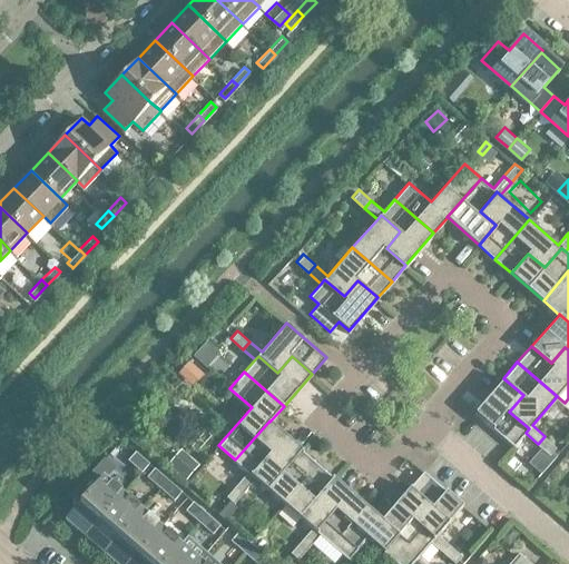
[(514,445),(526,433),(529,428),(509,412),(523,395),(503,378),(474,411),(514,445)]
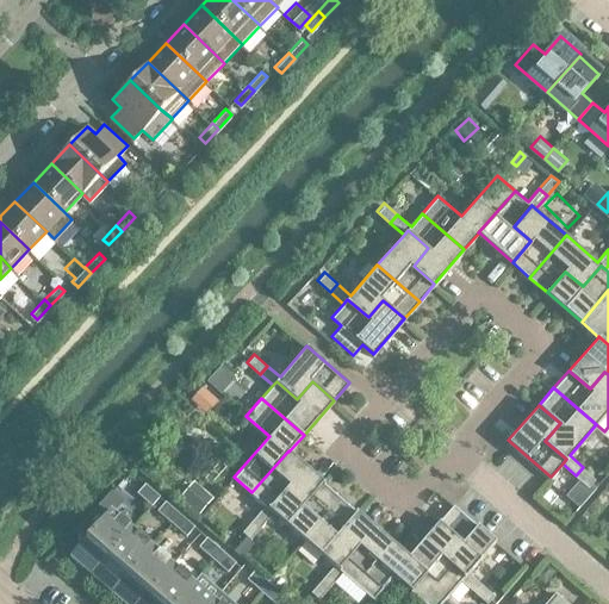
[(287,486),(304,502),(323,480),(289,452),(289,450),(252,492),(265,504),(268,508),(287,486)]
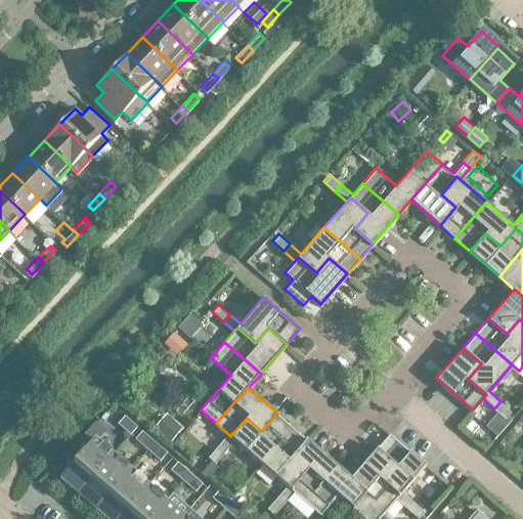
[(506,418),(512,412),(500,401),(494,408),(506,418)]
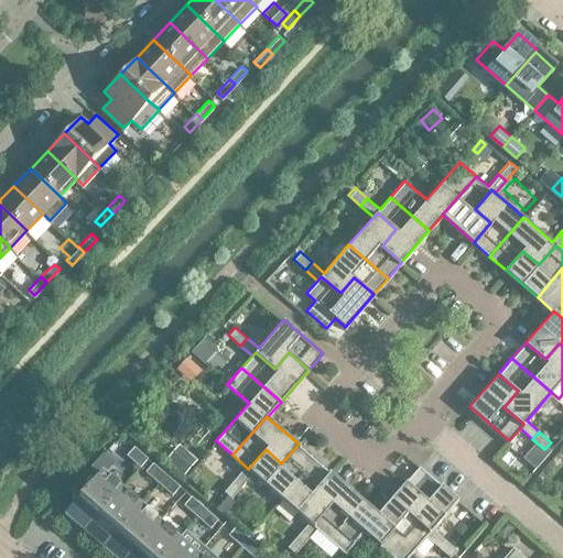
[(128,451),(141,463),(148,455),(134,444),(128,451)]
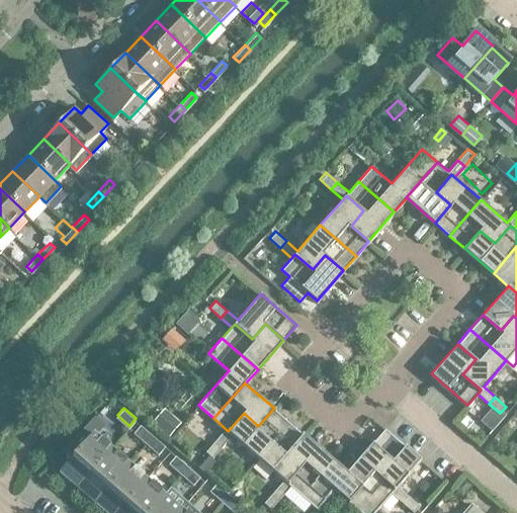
[(274,408),(258,426),(244,413),(228,431),(225,428),(214,439),(222,445),(232,434),(257,456),(288,421),(274,408)]
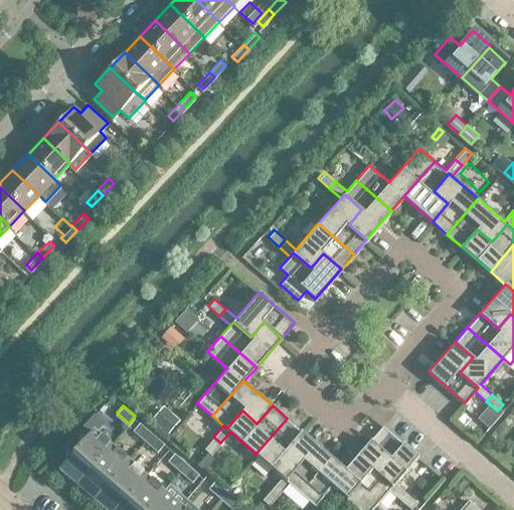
[(100,408),(94,415),(97,418),(103,411),(100,408)]
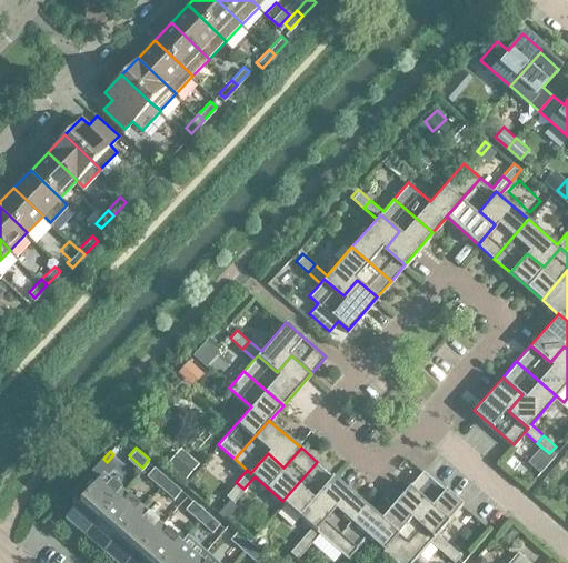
[(188,452),(176,466),(185,474),(197,461),(188,452)]
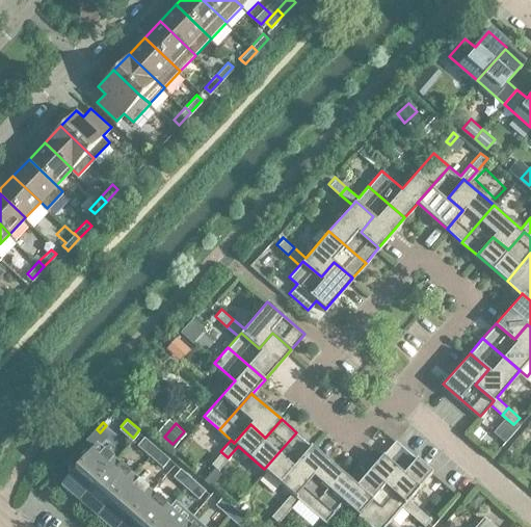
[(288,509),(298,498),(294,495),(311,477),(295,464),(312,445),(296,432),(264,469),(291,492),(281,504),(288,509)]
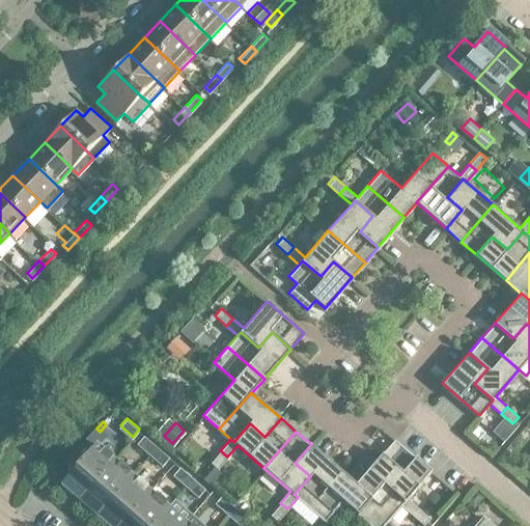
[(157,444),(144,433),(138,441),(150,452),(157,444)]
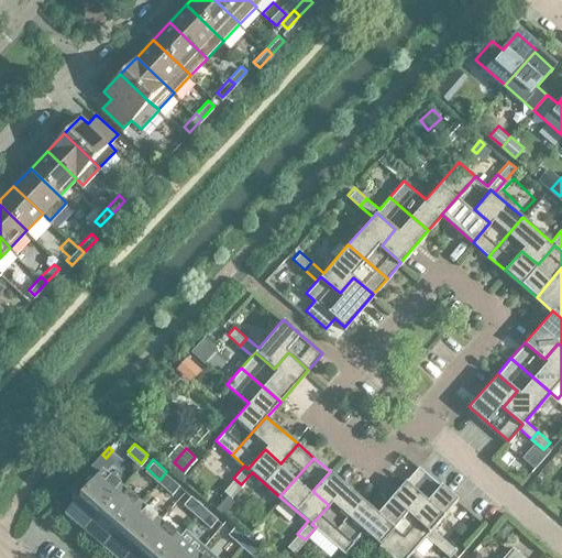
[(76,521),(79,516),(88,524),(119,488),(90,463),(68,488),(77,495),(64,511),(76,521)]
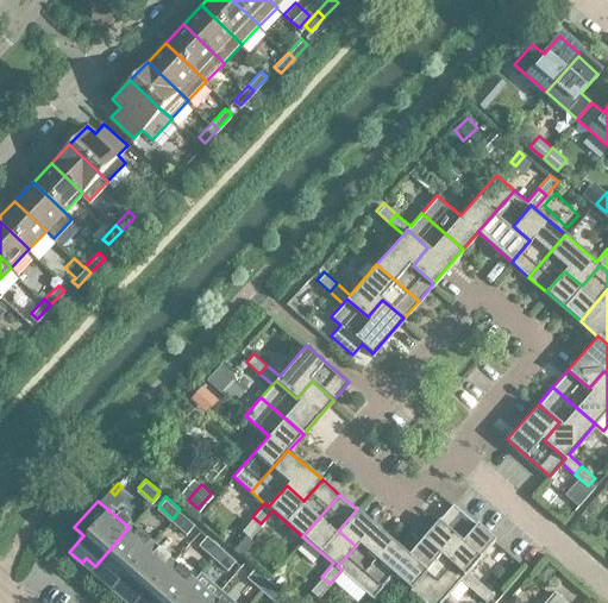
[(481,582),(468,570),(495,539),(452,502),(437,520),(458,539),(443,556),(464,575),(461,578),(474,590),(481,582)]
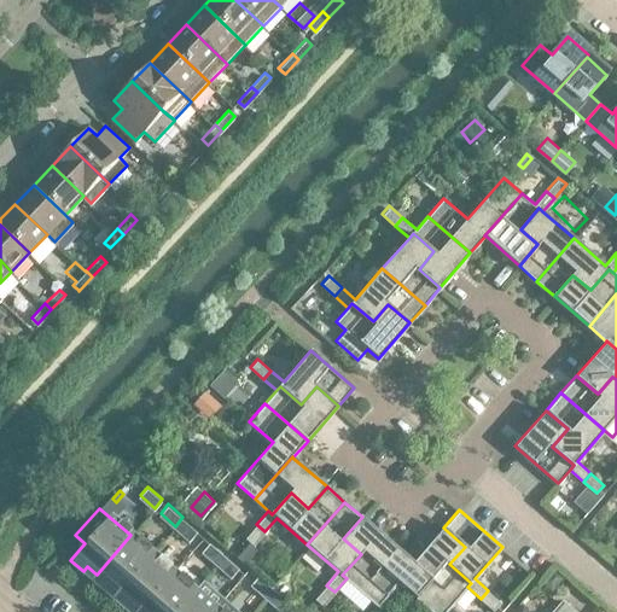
[(175,526),(190,538),(197,529),(182,517),(175,526)]
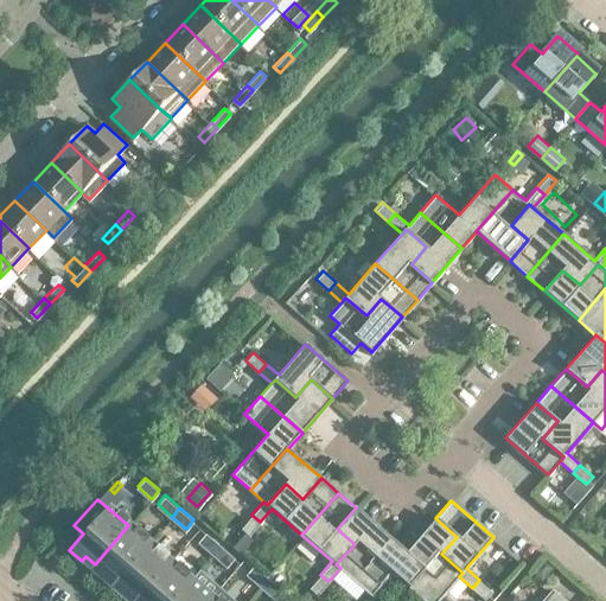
[(336,564),(340,568),(353,580),(390,538),(356,507),(337,529),(355,544),(336,564)]
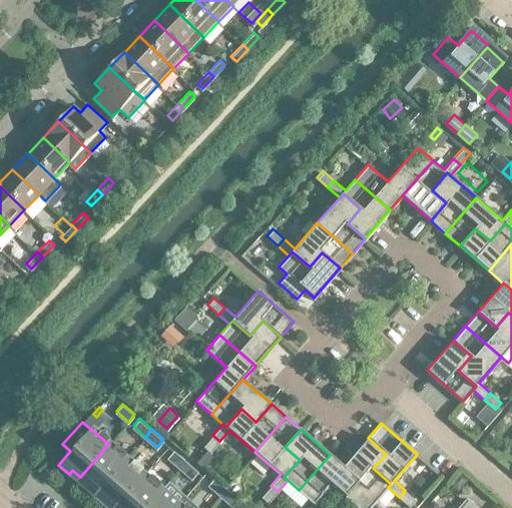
[(209,452),(219,441),(212,435),(202,446),(209,452)]
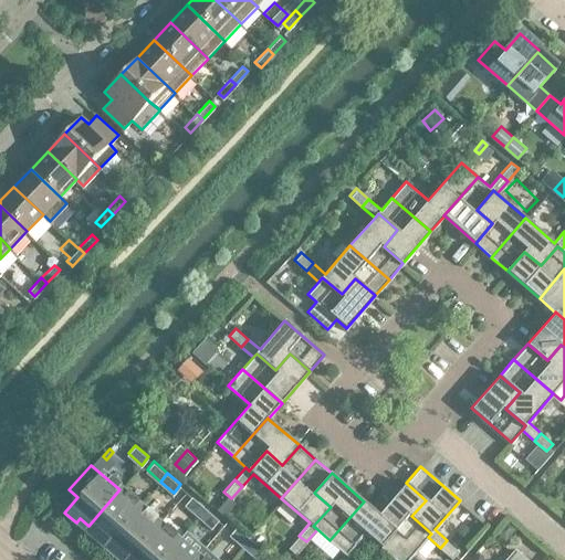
[(379,515),(378,515),(417,549),(428,537),(431,534),(411,516),(426,500),(406,483),(379,515)]
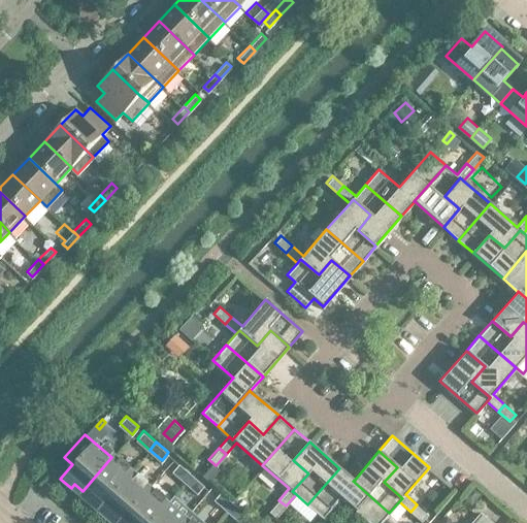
[(83,491),(99,505),(100,507),(129,472),(111,457),(83,491)]
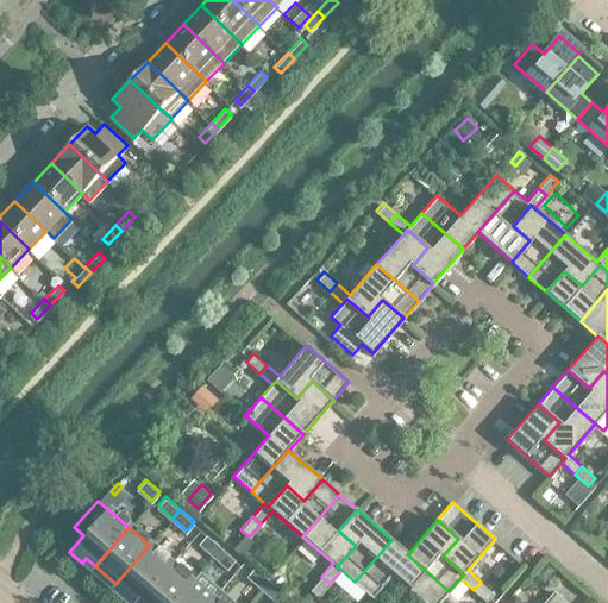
[(199,541),(213,553),(221,545),(207,532),(199,541)]
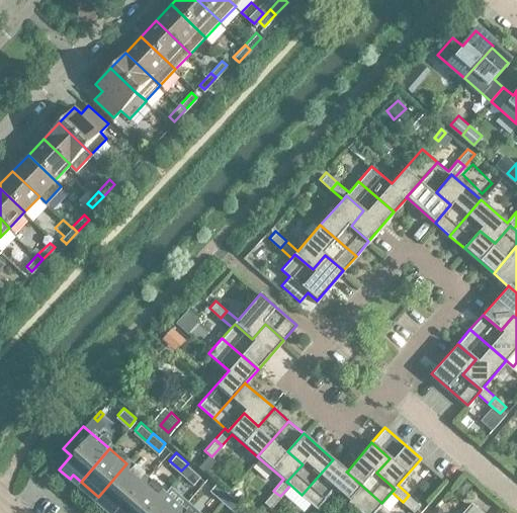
[(362,512),(372,512),(381,503),(346,472),(347,472),(333,459),(302,495),(317,508),(334,488),(362,512)]
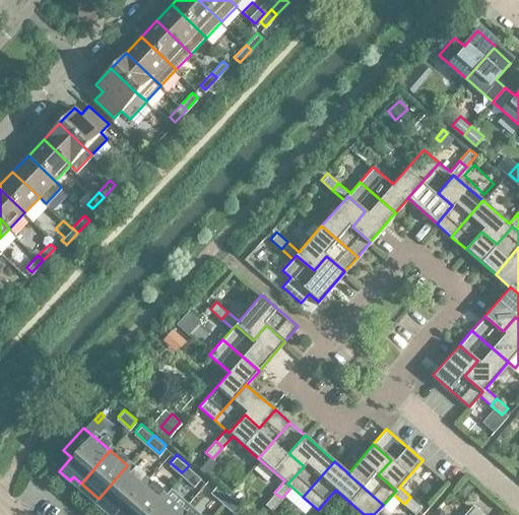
[(105,511),(109,507),(116,514),(144,480),(127,465),(99,499),(98,498),(94,502),(105,511)]
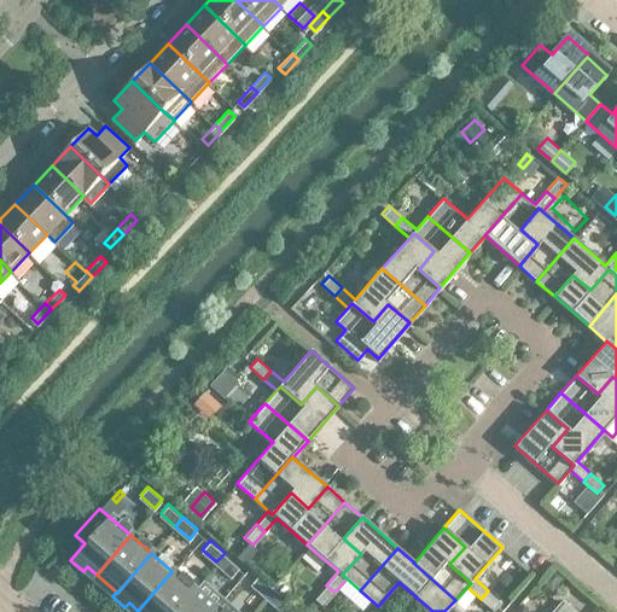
[(239,565),(225,553),(216,561),(231,575),(239,565)]
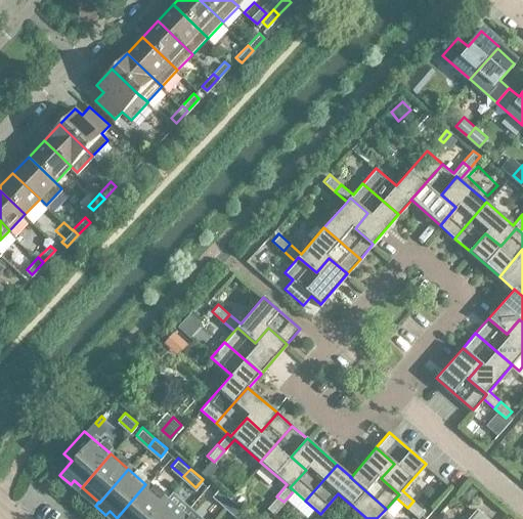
[(117,518),(118,518),(145,518),(163,500),(145,484),(117,518)]
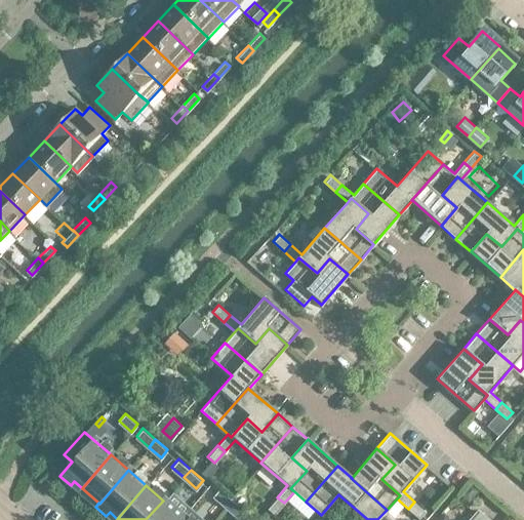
[(220,487),(213,495),(226,506),(233,498),(220,487)]
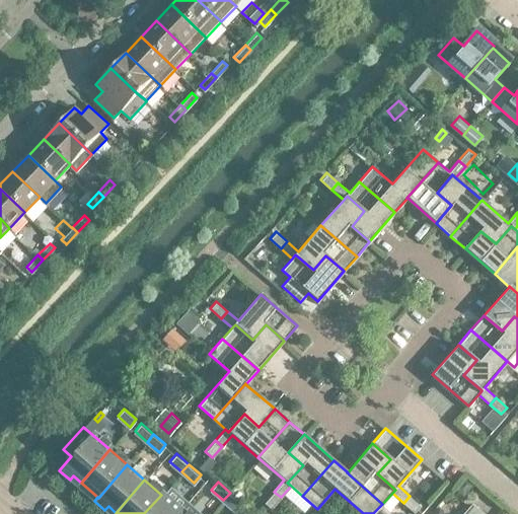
[(274,492),(264,503),(271,509),(281,497),(274,492)]
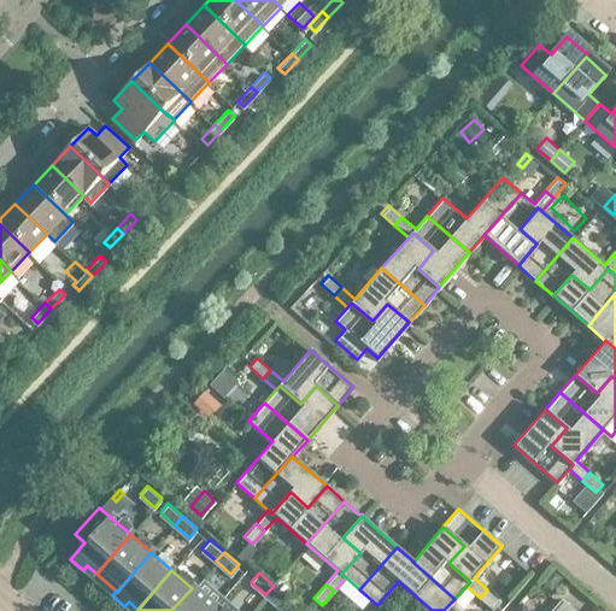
[(280,607),(288,598),(274,586),(265,594),(280,607)]
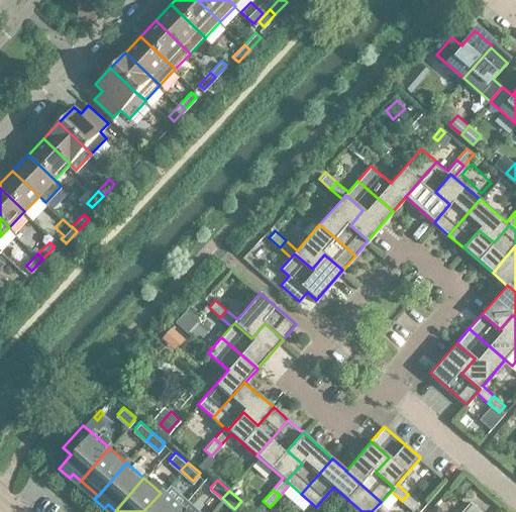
[(175,511),(179,508),(161,493),(143,511),(175,511)]
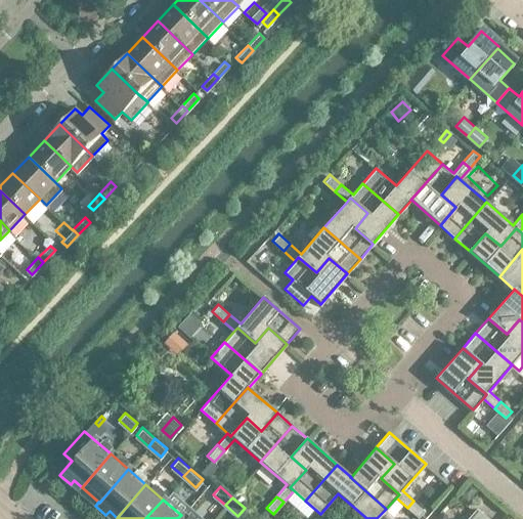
[(419,518),(425,511),(413,501),(407,508),(419,518)]
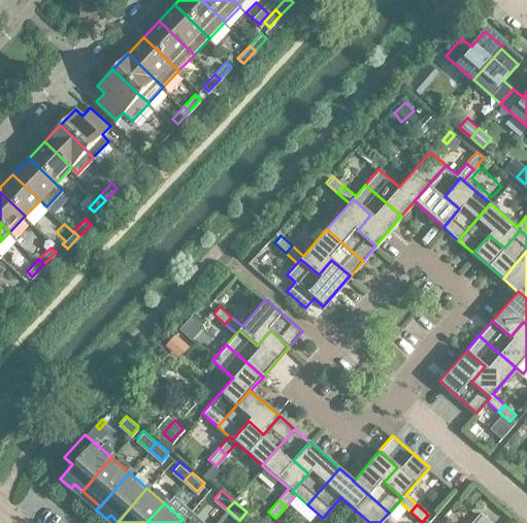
[(206,522),(191,509),(183,519),(180,521),(178,522),(206,522)]
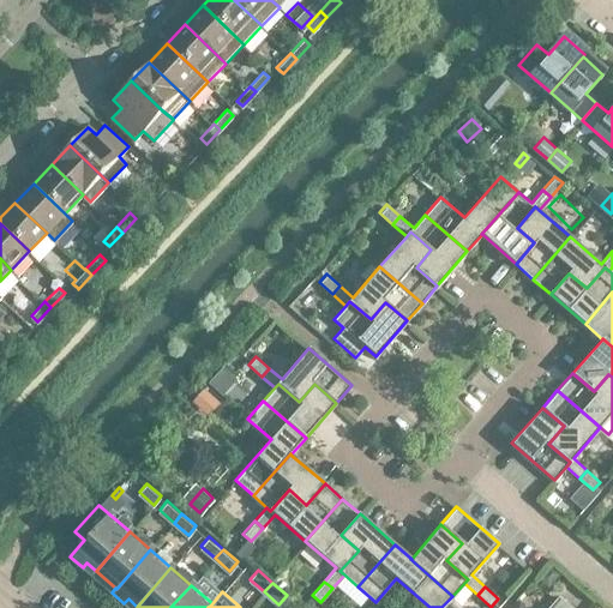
[(518,596),(510,606),(512,607),(524,607),(524,602),(518,596)]
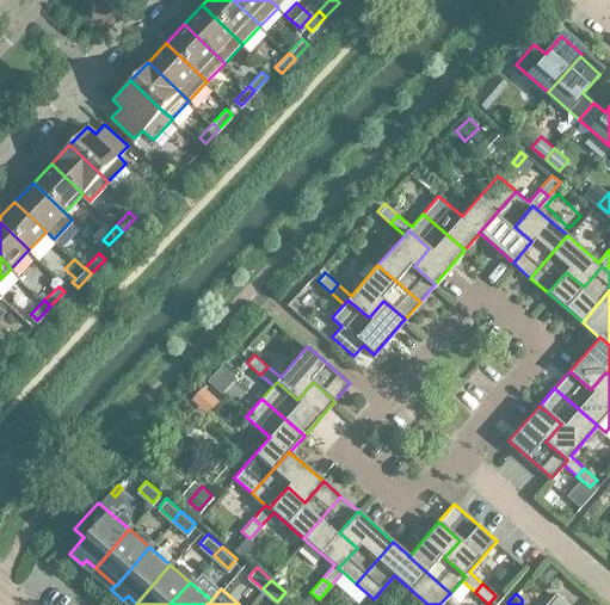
[(571,604),(558,593),(547,604),(571,604)]
